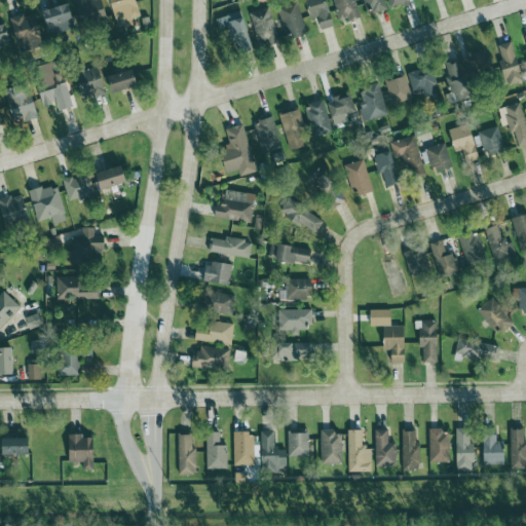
[(101,0),(73,0),(84,32),(109,24),(101,0)]
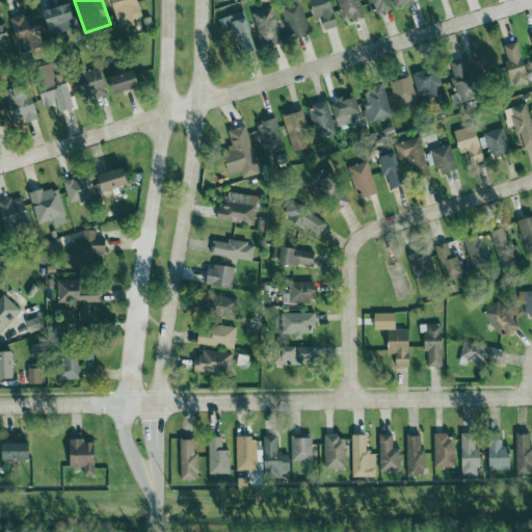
[(111,0),(118,29),(135,26),(134,20),(142,18),(137,0),(111,0)]
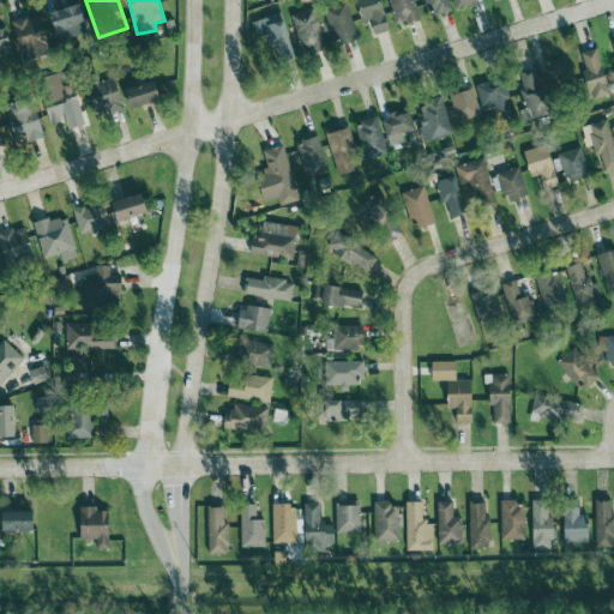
[(356,0),(363,23),(372,22),(375,35),(389,31),(380,0),(356,0)]
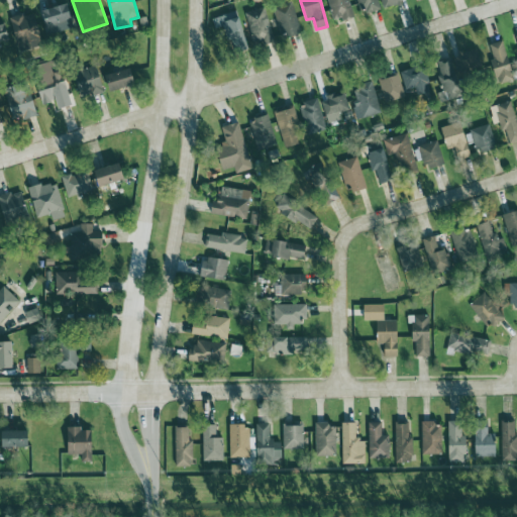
[(327,0),(333,22),(353,16),(348,0),(327,0)]
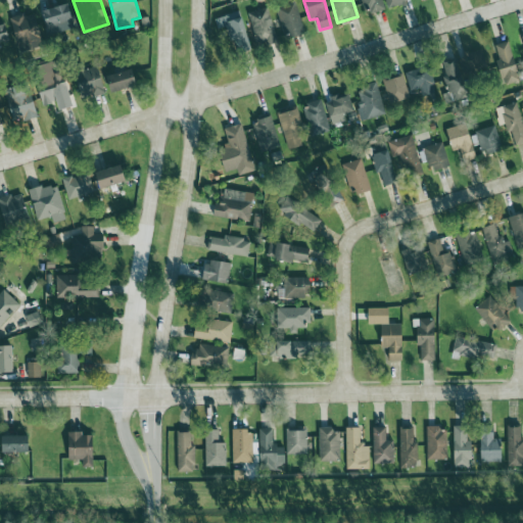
[(385,10),(382,0),(361,0),(366,15),(385,10)]
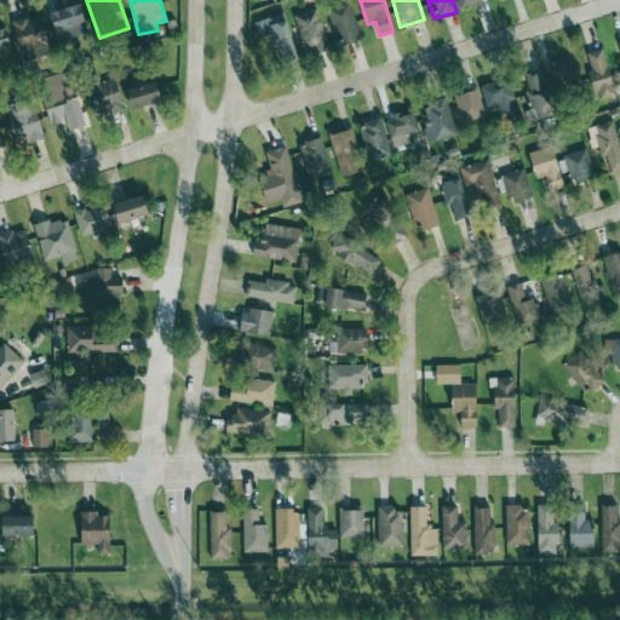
[(338,47),(361,41),(351,3),(328,9),(338,47)]
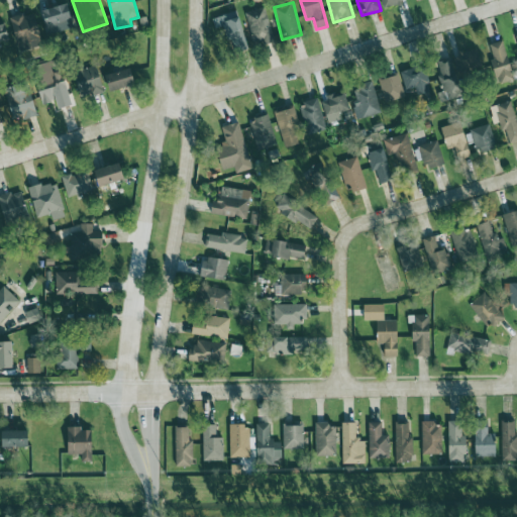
[(50,35),(76,27),(69,4),(43,11),(50,35)]
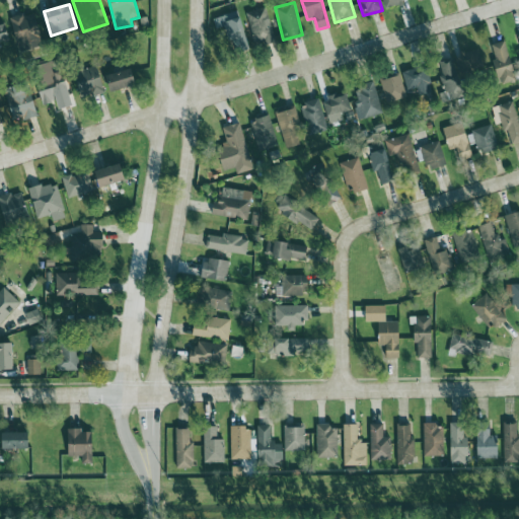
[(246,13),(256,49),(276,43),(266,7),(246,13)]
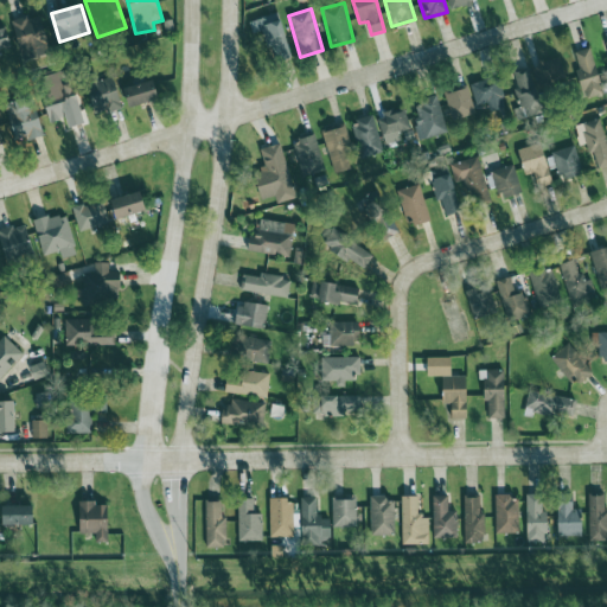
[(292,59),(280,13),(250,21),(254,34),(263,32),(270,64),(292,59)]
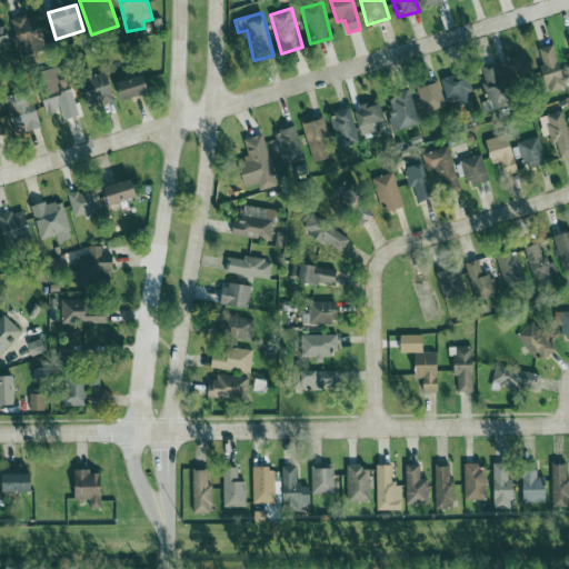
[(21,57),(47,51),(39,15),(13,21),(21,57)]
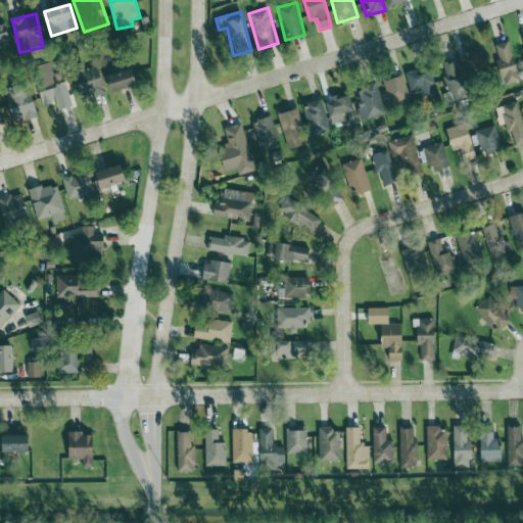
[(0,43),(10,42),(7,26),(0,27),(0,43)]
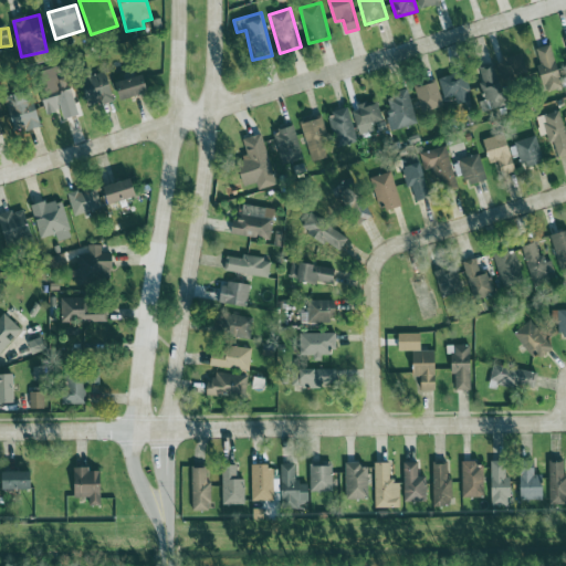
[(544,92),(562,90),(553,45),(536,49),(544,92)]
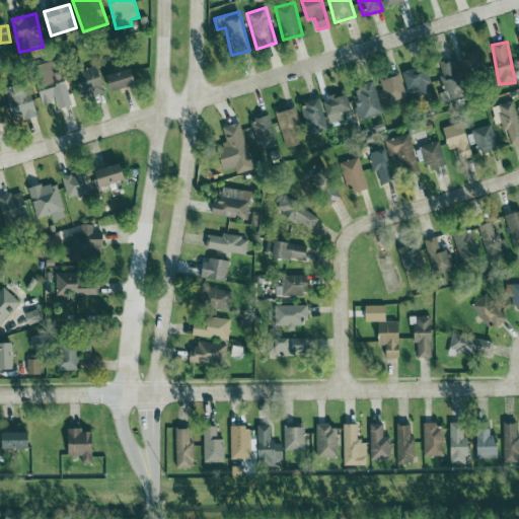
[(471,94),(467,85),(479,81),(476,71),(486,68),(477,47),(461,53),(462,55),(439,64),(443,75),(439,76),(444,90),(438,92),(442,104),(471,94)]
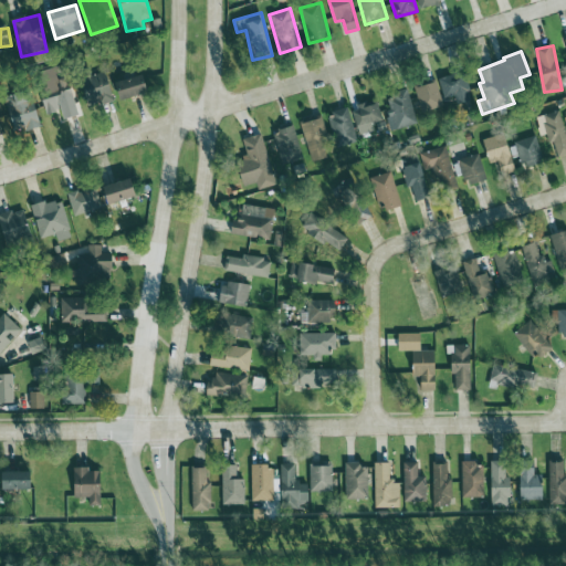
[(46,114),(63,111),(64,119),(79,117),(72,77),(63,79),(61,67),(46,70),(50,88),(42,90),(46,114)]
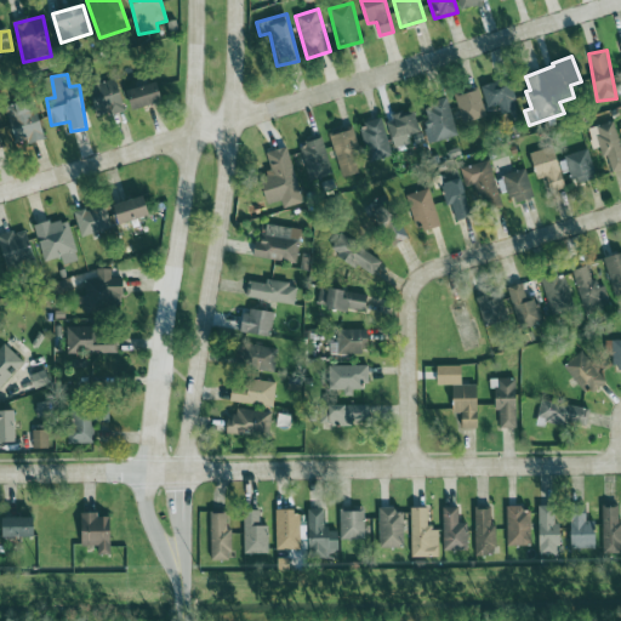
[(486,108),(496,106),(502,124),(519,118),(507,79),(480,86),(486,108)]
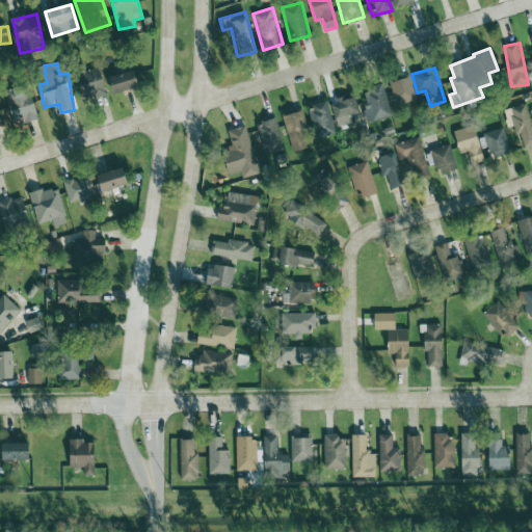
[(82,101),(107,96),(102,69),(77,74),(82,101)]
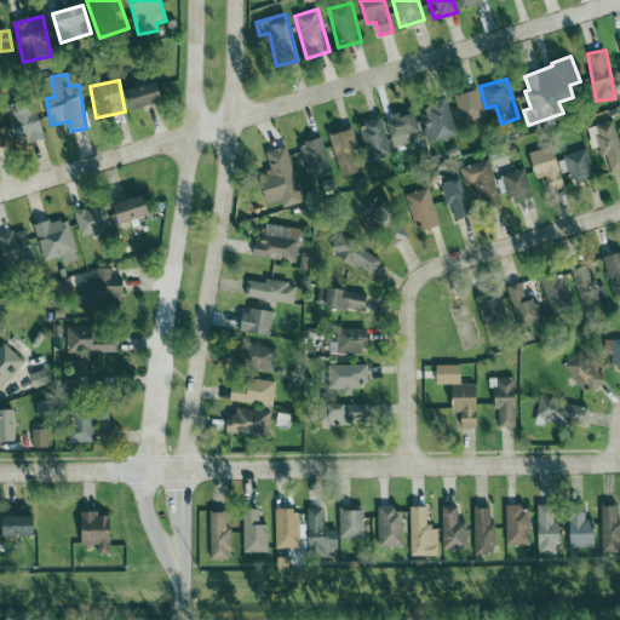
[(133,112),(164,102),(159,82),(127,91),(133,112)]
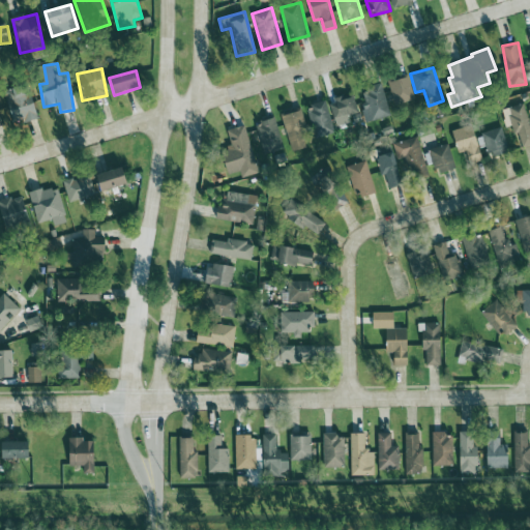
[(394,105),(414,100),(409,78),(389,82),(394,105)]
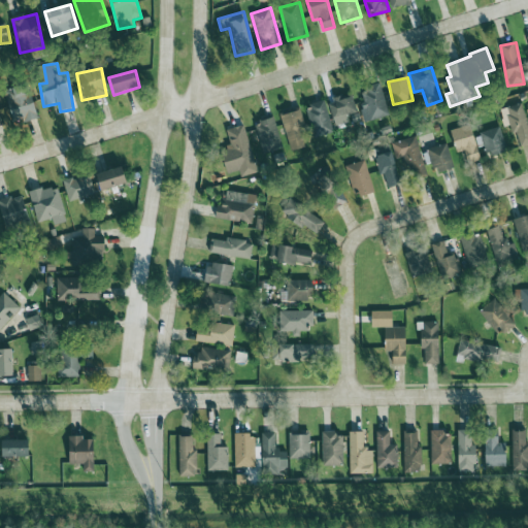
[(14,125),(38,119),(29,85),(5,91),(14,125)]
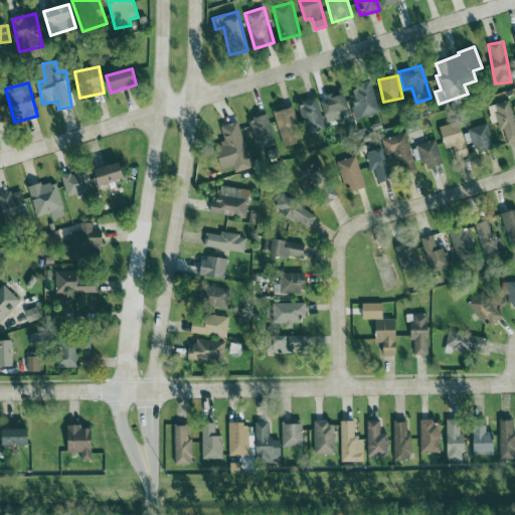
[(378,113),(371,84),(349,90),(356,119),(378,113)]
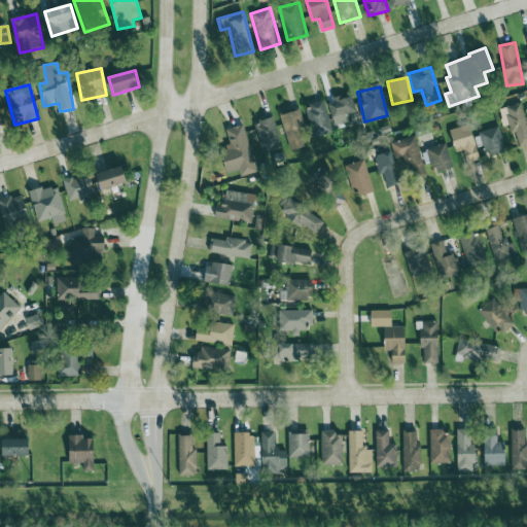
[(346,115),(356,112),(351,94),(328,100),(336,126),(348,123),(346,115)]
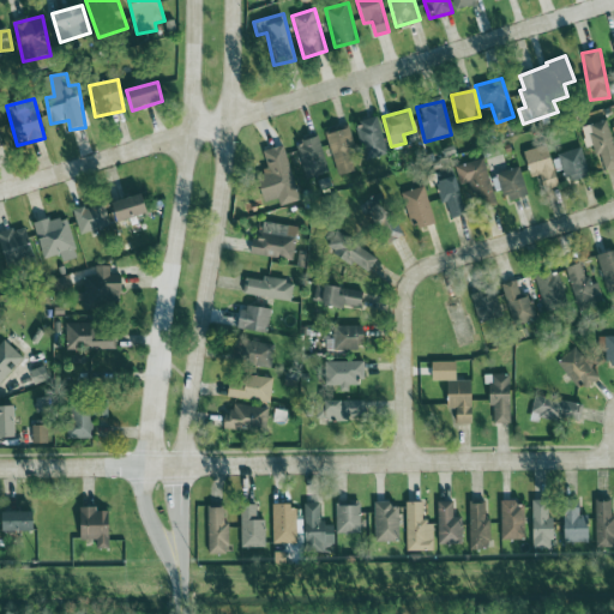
[(355,125),(366,161),(389,155),(378,118),(355,125)]
